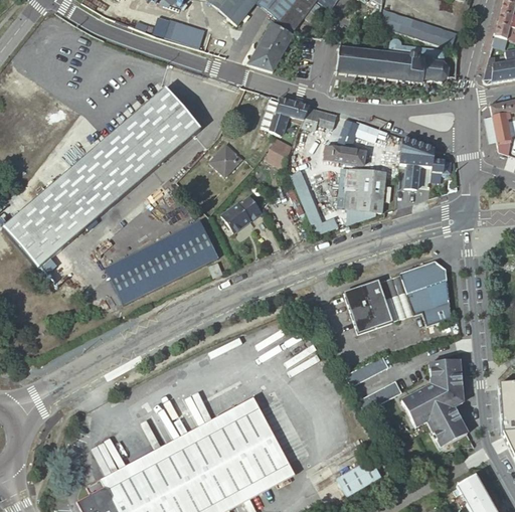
[(247,63),(272,70),(293,35),(298,26),(297,25),(316,0),(211,0),(210,1),(238,23),(253,4),(279,23),(275,28),(271,25),(247,63)]
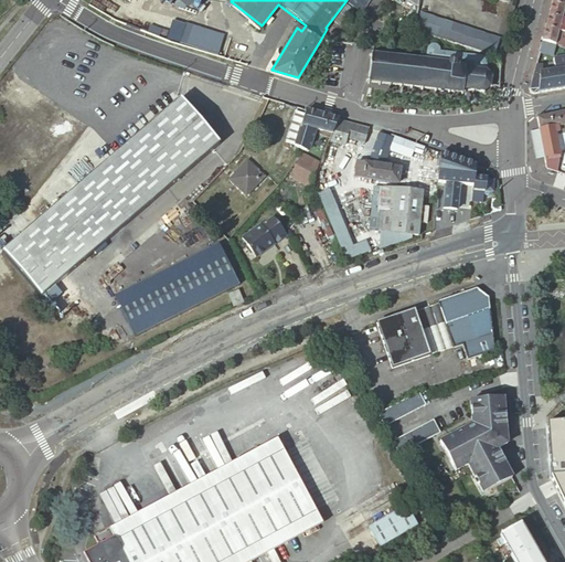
[(362,11),(369,0),(349,0),(348,2),(362,11)]
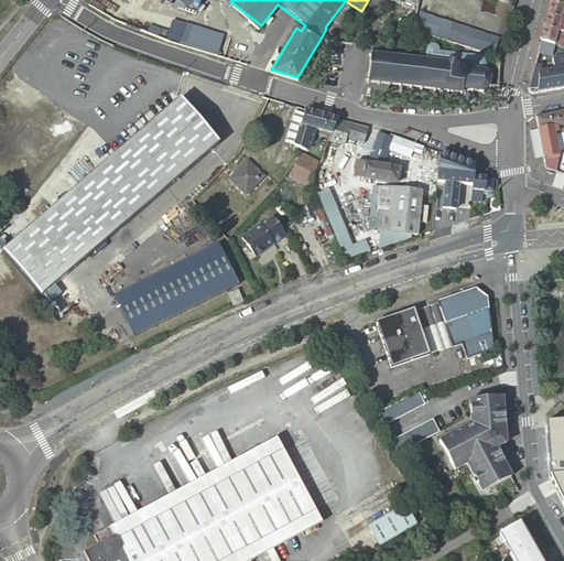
[(551,0),(549,12),(562,17),(563,7),(563,0),(551,0)]
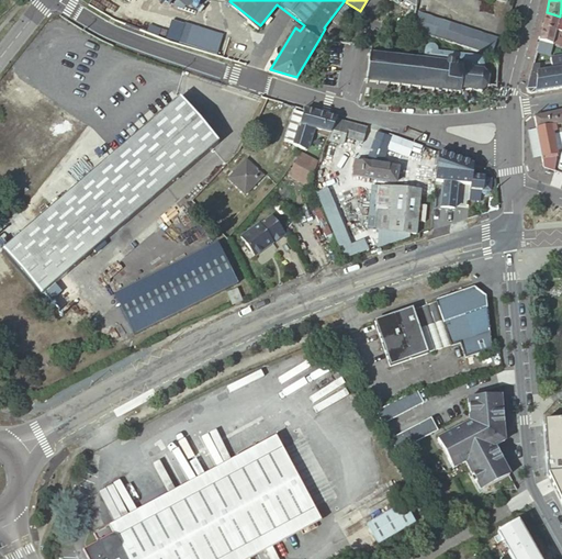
[(412,26),(415,7),(403,4),(396,47),(408,48),(412,26)]
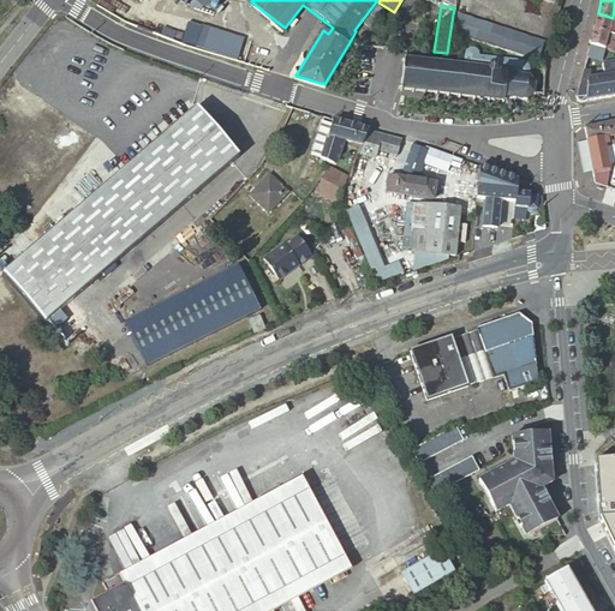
[(613,18),(598,13),(595,28),(609,31),(613,18)]
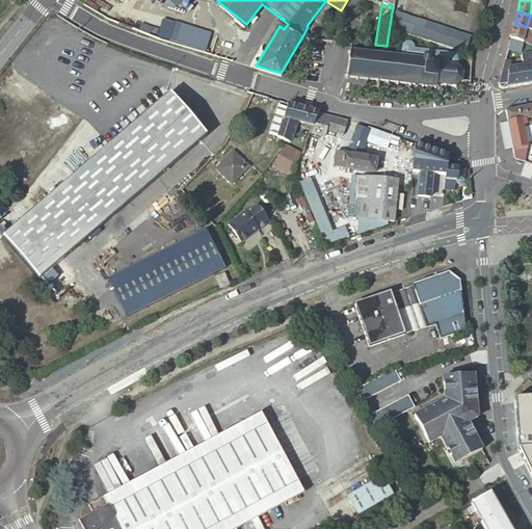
[(391,25),(470,52),(475,35),(468,32),(466,37),(393,14),(391,25)]
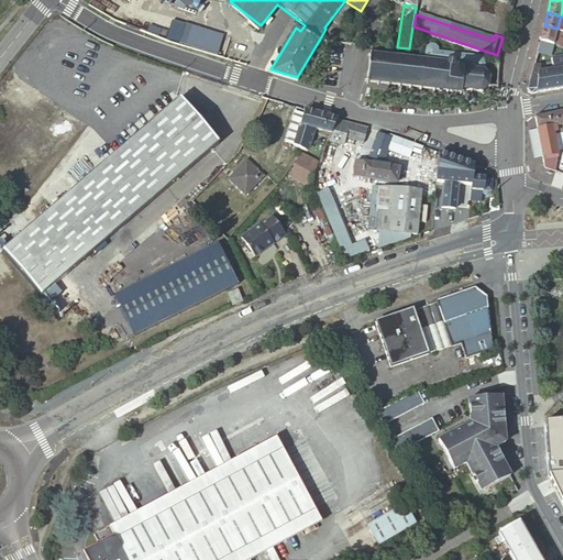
[(217,51),(223,32),(185,20),(178,39),(217,51)]
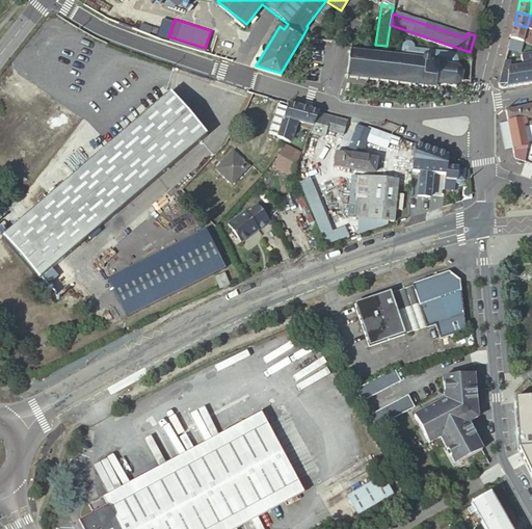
[(530,42),(531,34),(531,32),(526,31),(527,27),(514,24),(510,36),(524,40),(529,42),(530,42)]
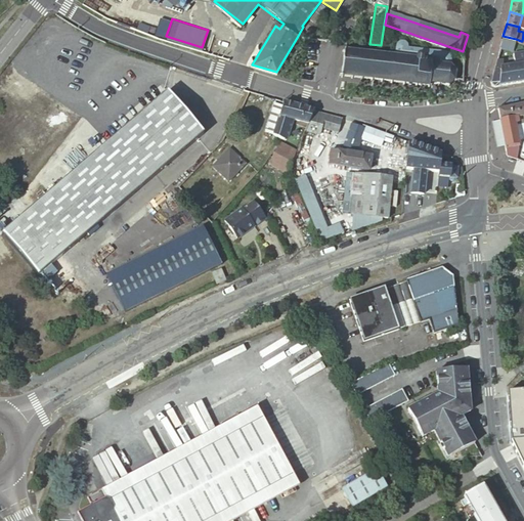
[(503,36),(500,45),(514,48),(515,42),(516,39),(503,36)]
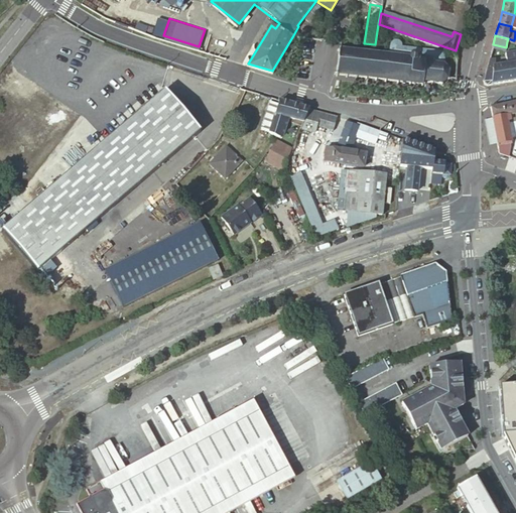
[(342,45),(340,45),(340,47),(338,47),(338,48),(340,49),(337,71),(336,71),(336,72),(337,72),(337,74),(338,74),(339,73),(347,74),(347,75),(348,76),(348,74),(353,74),(356,75),(356,77),(358,77),(358,75),(366,76),(366,78),(367,78),(368,76),(376,77),(375,79),(377,79),(377,77),(385,78),(385,80),(387,80),(387,78),(397,79),(397,81),(399,81),(399,80),(409,81),(409,83),(411,83),(411,81),(421,82),(421,84),(423,84),(423,82),(425,82),(425,81),(423,81),(423,80),(431,80),(431,82),(433,82),(433,81),(441,81),(441,83),(442,82),(442,81),(447,76),(448,77),(449,76),(448,75),(448,69),(449,69),(448,67),(447,68),(444,62),(444,60),(445,49),(402,45),(402,43),(402,42),(401,41),(401,40),(400,39),(399,39),(398,38),(396,38),(394,38),(393,39),(392,41),(391,42),(391,43),(390,46),(390,51),(389,51),(389,53),(381,52),(381,50),(379,50),(379,51),(371,51),(371,49),(369,49),(369,50),(361,49),(361,48),(360,47),(359,49),(352,48),(352,47),(350,46),(350,48),(342,47),(342,45)]
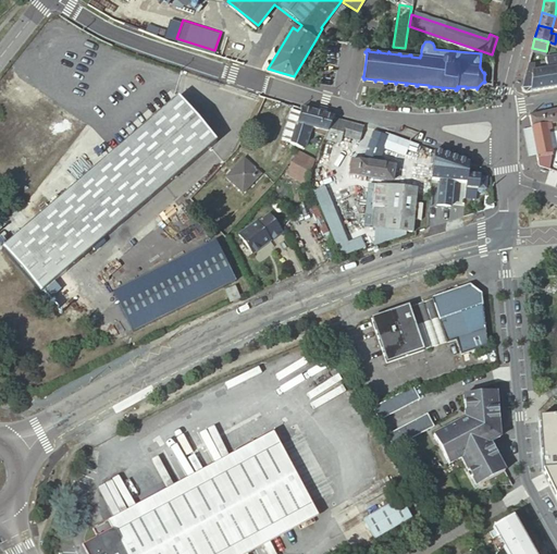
[(536,63),(529,61),(522,85),(527,89),(556,84),(556,52),(546,54),(548,66),(534,69),(536,63)]
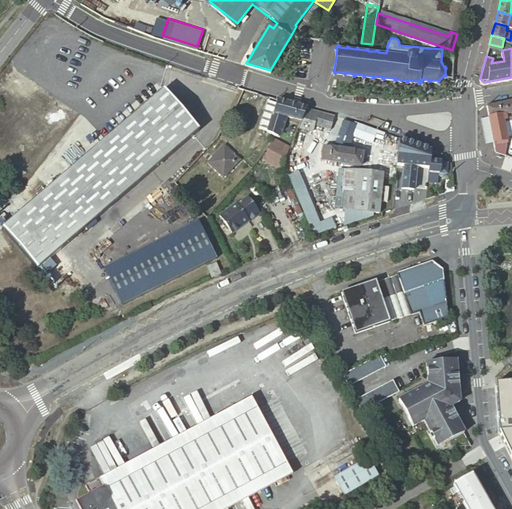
[(167,84),(3,223),(41,265),(203,126),(167,84)]
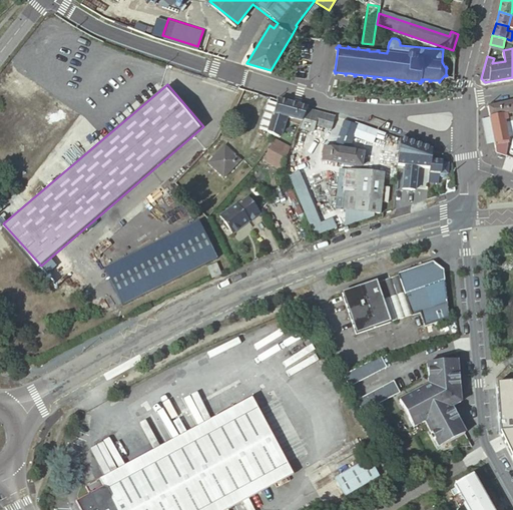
[(274,113),(279,97),(271,95),(266,110),(274,113)]
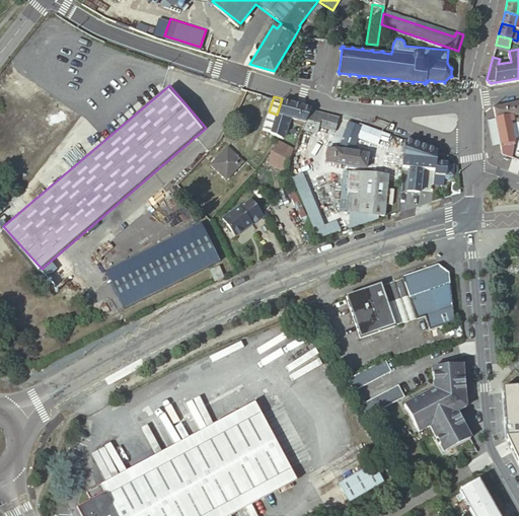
[(305,122),(311,107),(282,98),(277,115),(271,133),(280,136),(284,137),(290,117),(305,122)]
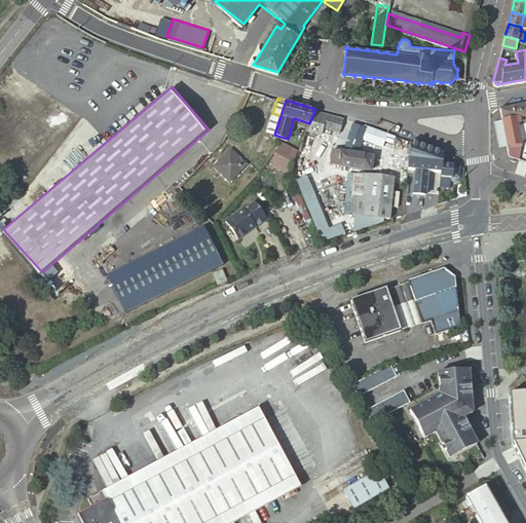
[(525,101),(500,107),(509,152),(510,153),(511,154),(520,157),(521,142),(521,140),(520,137),(525,136),(525,131),(525,122),(518,123),(518,120),(521,119),(520,114),(525,113),(525,101)]
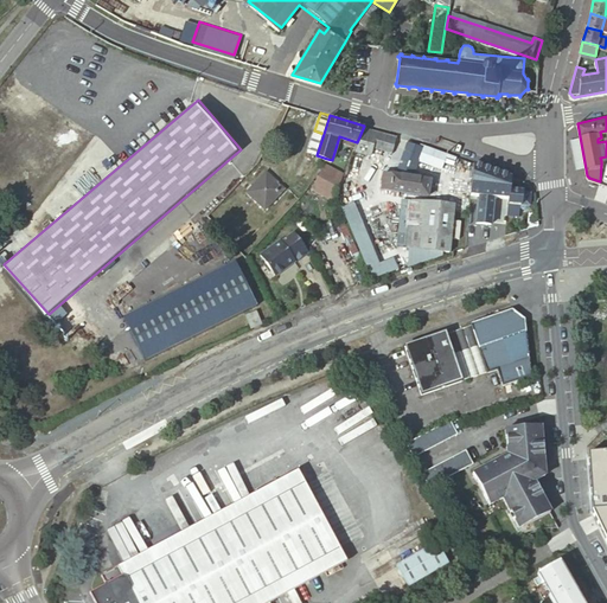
[(397,135),(364,126),(357,142),(353,151),(370,155),(372,147),(393,152),(397,135)]
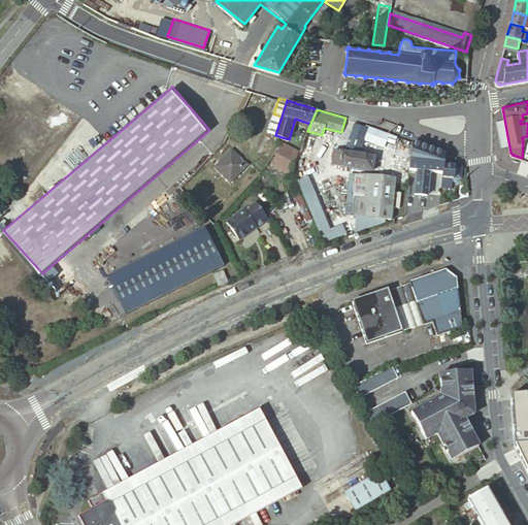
[(397,135),(359,122),(358,126),(368,130),(365,139),(384,145),(386,139),(394,142),(397,135)]
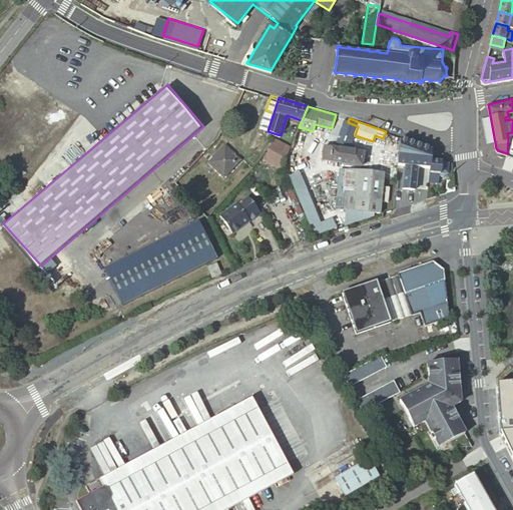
[(400,136),(397,163),(406,164),(403,189),(410,190),(410,191),(415,192),(416,187),(428,187),(429,179),(432,158),(433,148),(400,136)]
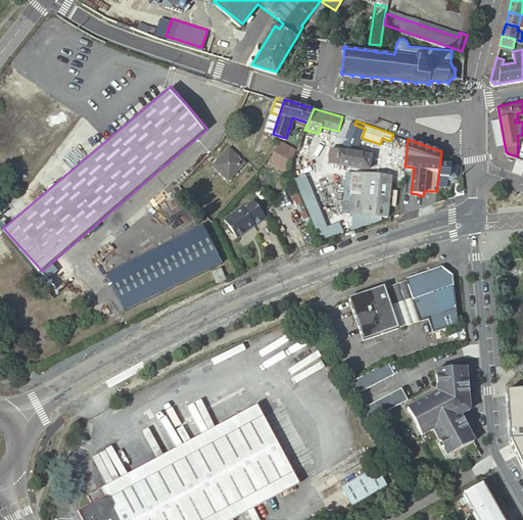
[(288,167),(294,150),(281,142),(270,160),(287,172),(288,167)]
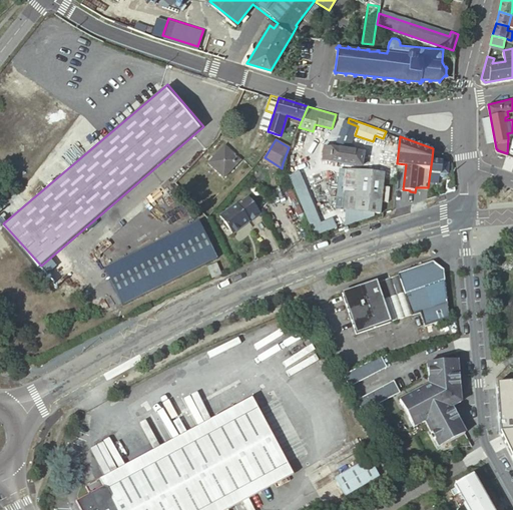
[(226,143),(210,161),(226,176),(242,158),(226,143)]
